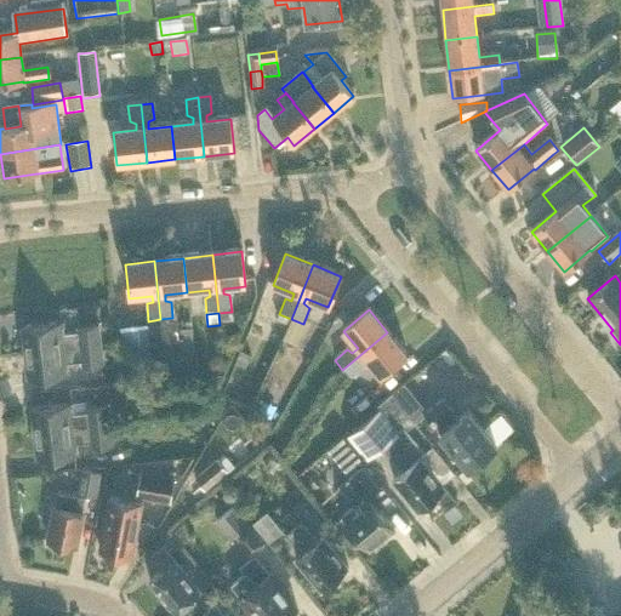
[(26,355),(100,346),(97,326),(77,330),(77,335),(63,337),(62,324),(22,329),(26,355)]
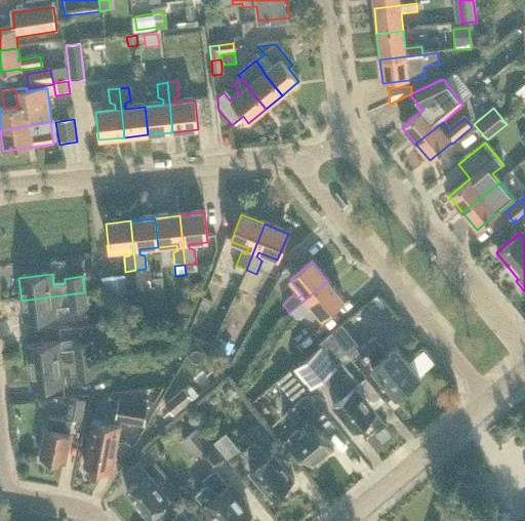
[(127,303),(125,277),(101,280),(106,290),(113,298),(120,306),(127,303)]
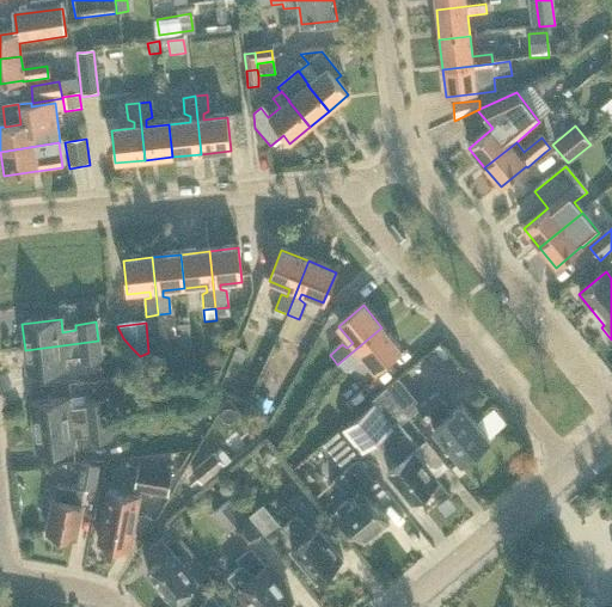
[(375,372),(401,351),(381,327),(337,365),(347,375),(359,365),(356,357),(361,354),(375,372)]
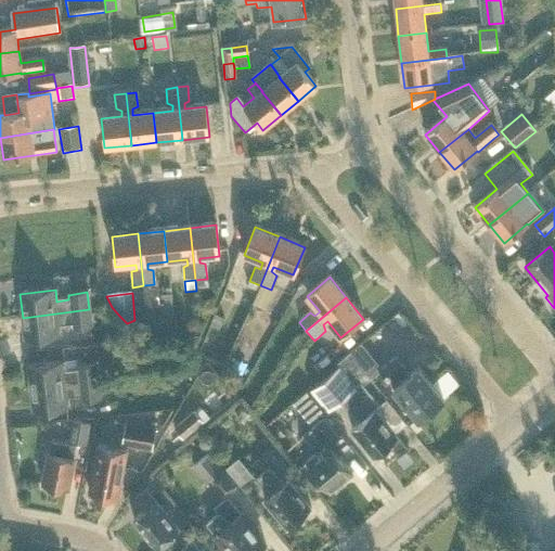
[(23,318),(25,341),(61,337),(60,325),(72,324),(73,331),(92,328),(89,309),(23,318)]
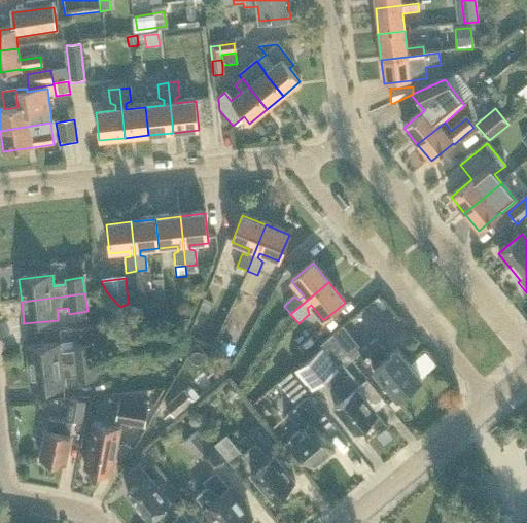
[(164,294),(138,297),(141,321),(166,319),(164,294)]
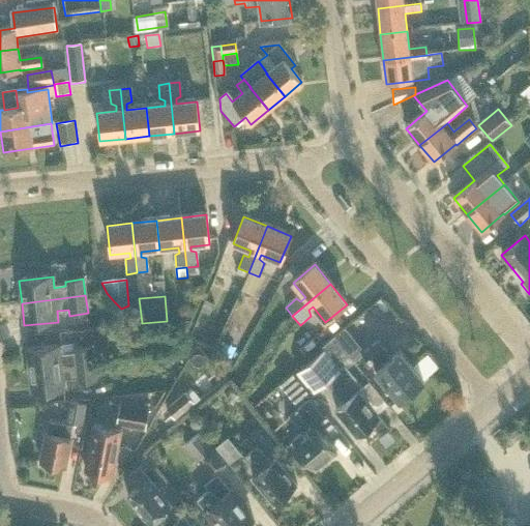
[(134,321),(133,307),(121,310),(122,322),(134,321)]
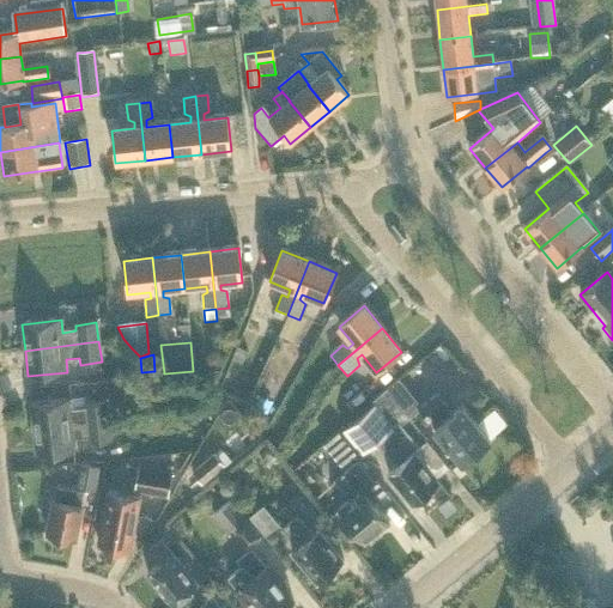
[(384,394),(371,405),(375,408),(393,430),(398,426),(400,429),(408,421),(384,394)]
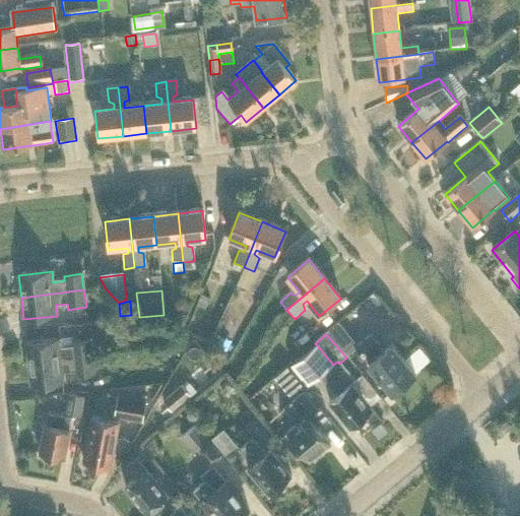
[(392,394),(415,374),(392,346),(384,352),(379,346),(380,345),(372,336),(355,349),(364,360),(365,360),(370,366),(369,367),(392,394)]
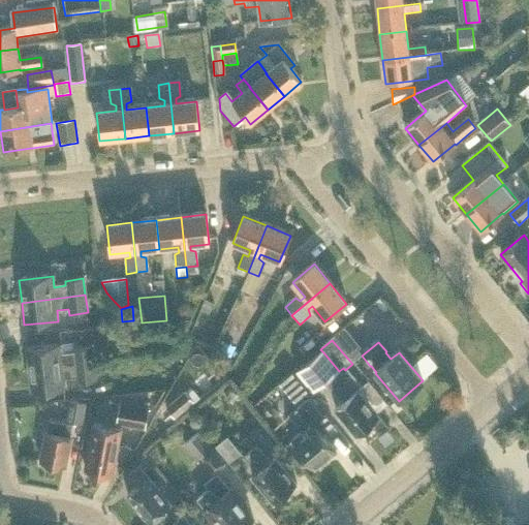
[(91,347),(75,349),(74,344),(27,349),(30,372),(93,365),(91,347)]
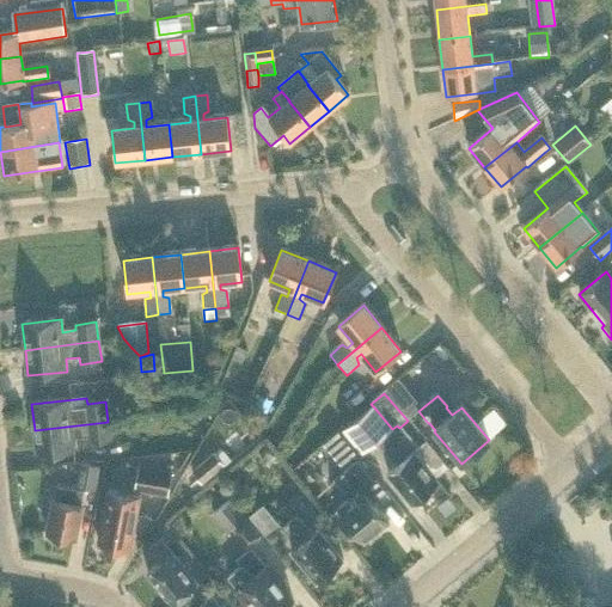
[(374,408),(343,433),(361,455),(377,442),(397,466),(387,474),(411,504),(415,502),(418,502),(428,495),(426,492),(438,483),(434,479),(412,453),(417,449),(399,428),(397,425),(392,429),(374,408)]
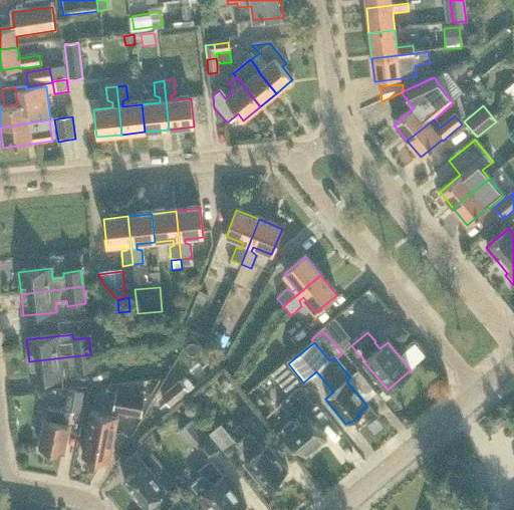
[(29,361),(31,383),(64,378),(63,369),(74,367),(75,372),(92,370),(90,354),(29,361)]
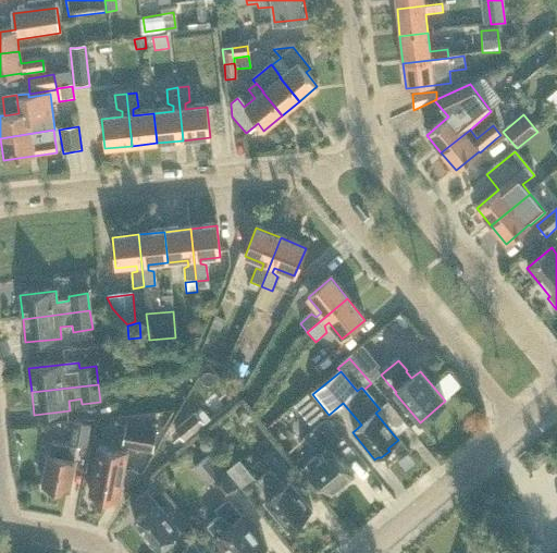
[(196,416),(175,432),(184,443),(203,427),(196,416)]
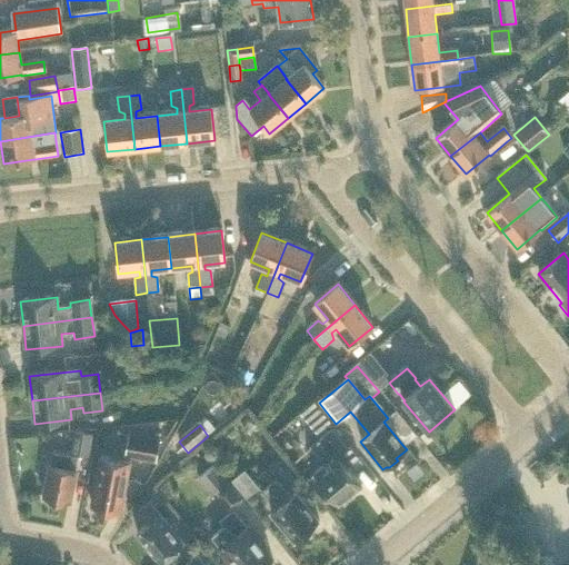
[(92,436),(75,433),(70,455),(89,458),(92,436)]
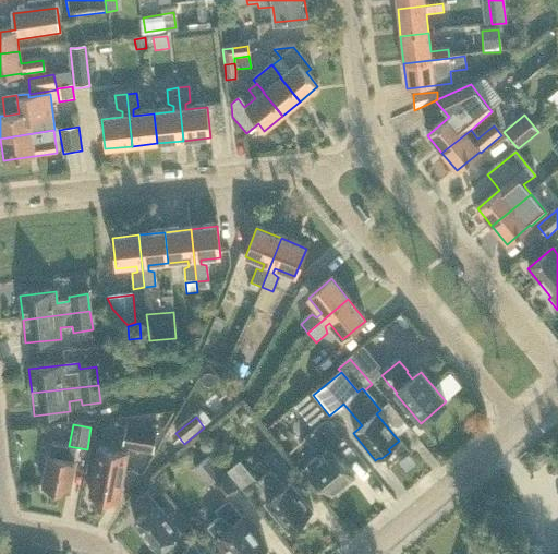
[(314,432),(305,440),(319,457),(307,467),(331,497),(336,494),(339,494),(346,489),(344,486),(350,482),(355,478),(351,472),(340,460),(352,450),(342,440),(339,442),(325,424),(314,432)]
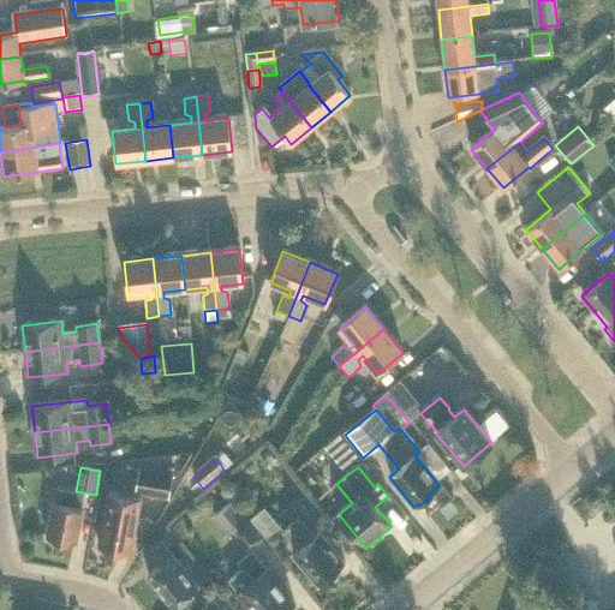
[(173,476),(138,468),(133,496),(168,502),(173,476)]
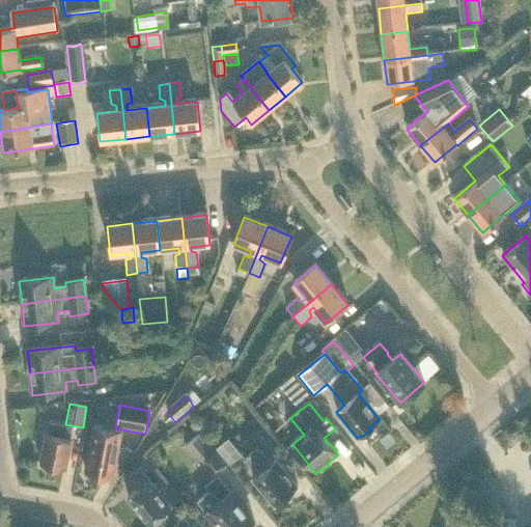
[(47,437),(40,466),(44,467),(43,470),(56,473),(56,469),(65,471),(71,441),(70,441),(72,430),(57,426),(49,424),(47,437)]
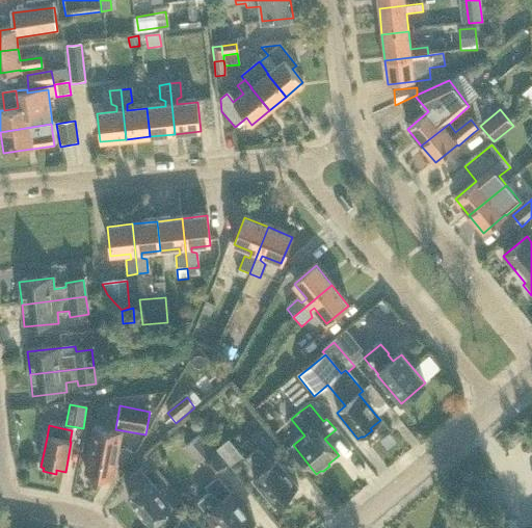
[(91,444),(85,475),(89,476),(91,479),(98,480),(101,478),(112,480),(121,433),(105,430),(95,428),(91,444)]
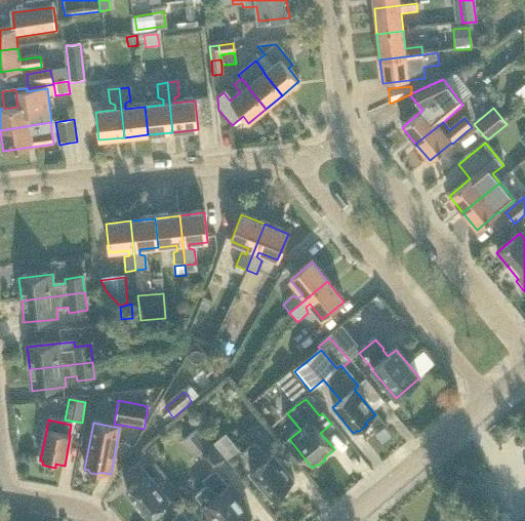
[(184,443),(195,457),(199,454),(212,470),(223,462),(198,432),(184,443)]
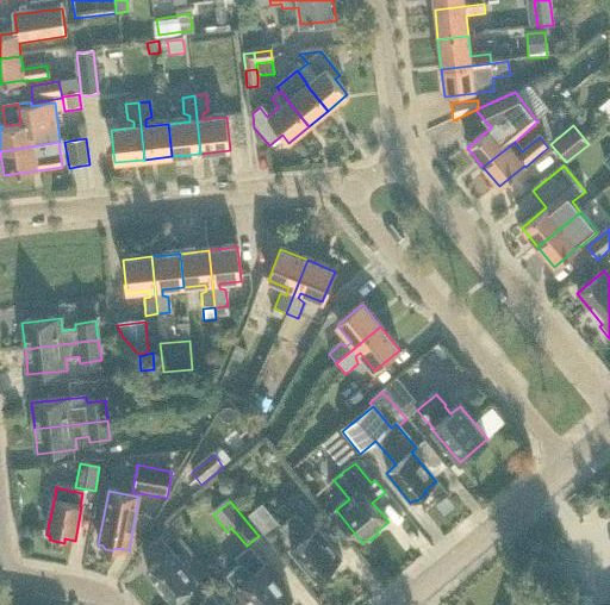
[(248,517),(265,536),(278,524),(262,505),(248,517)]
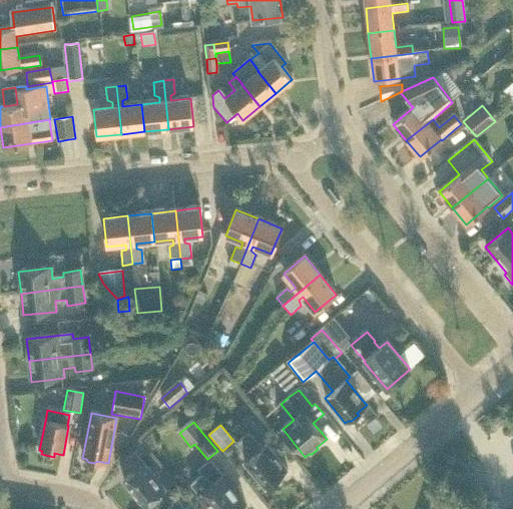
[(248,433),(235,444),(248,460),(244,464),(266,490),(267,488),(270,489),(277,483),(277,480),(287,471),(275,457),(277,455),(268,444),(262,449),(248,433)]
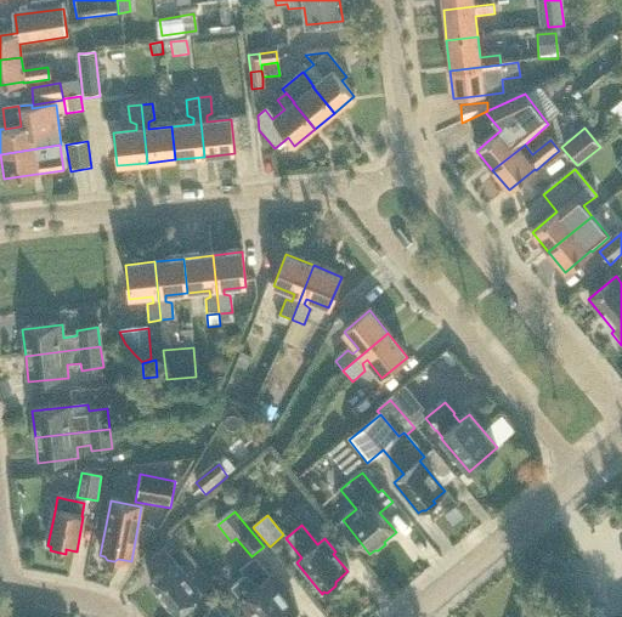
[(150,584),(176,616),(201,596),(163,550),(151,560),(162,573),(150,584)]
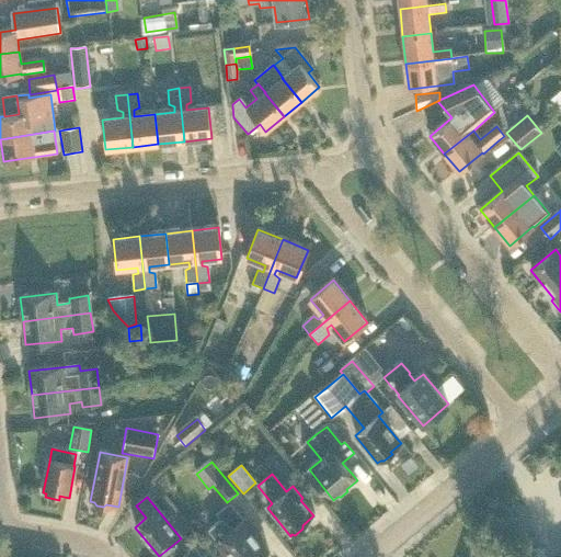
[(222,521),(209,531),(218,541),(216,543),(228,556),(265,556),(268,554),(252,534),(254,533),(244,520),(242,521),(229,506),(218,514),(222,521)]
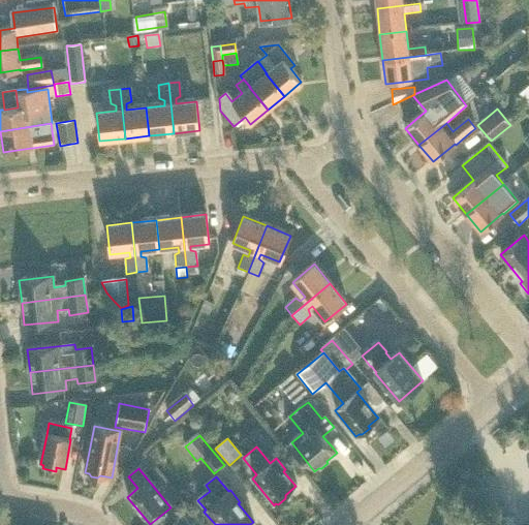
[(179,512),(189,524),(195,524),(197,522),(185,506),(179,512)]
